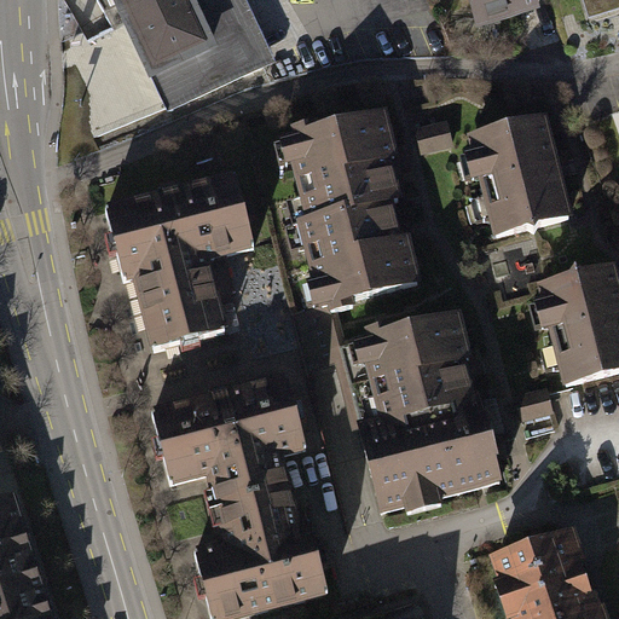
[(117,0),(168,114),(261,68),(230,0),(117,0)]
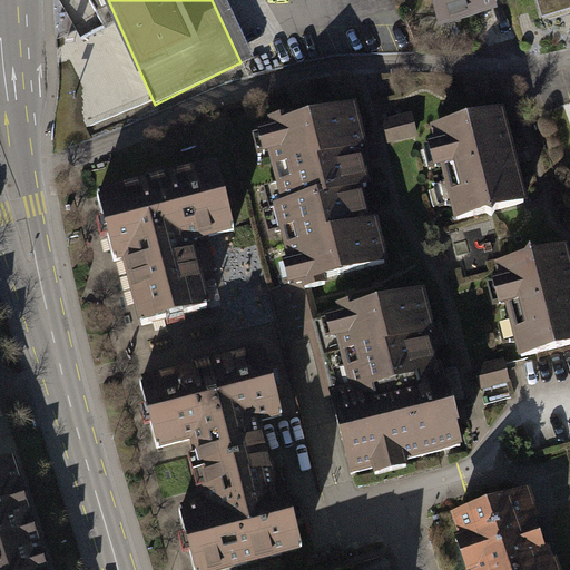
[(212,0),(241,62),(252,57),(225,0),(212,0)]
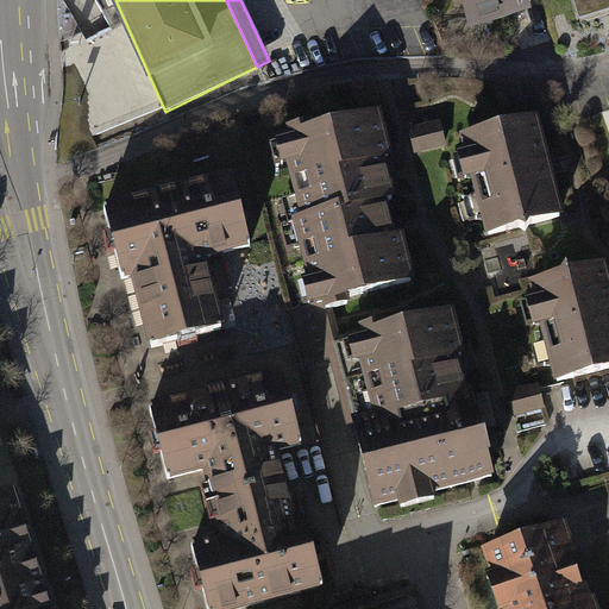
[(466,0),(475,24),(526,7),(523,0),(466,0)]
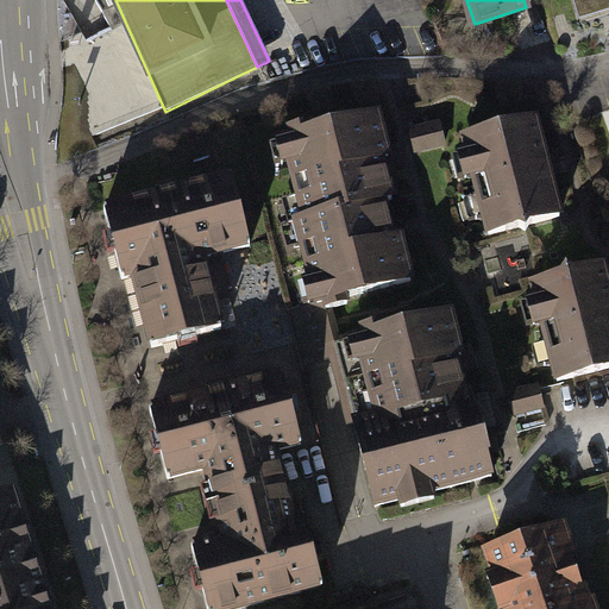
[(608,0),(575,0),(581,18),(608,8),(608,0)]
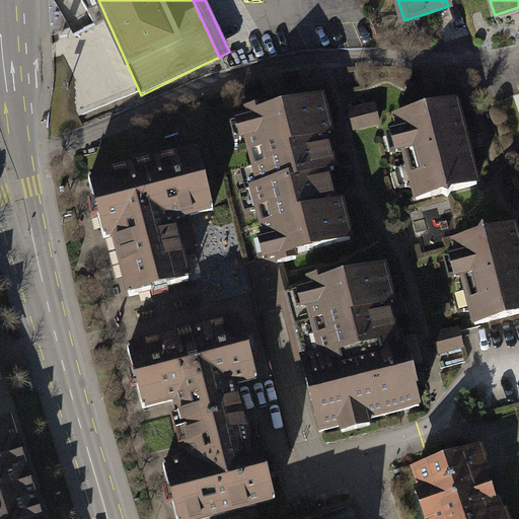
[(322,97),(241,118),(260,187),(251,189),(271,261),(281,257),(352,239),(343,204),(337,205),(335,197),(327,169),(335,168),(328,143),(325,133),(331,131),(322,97)]
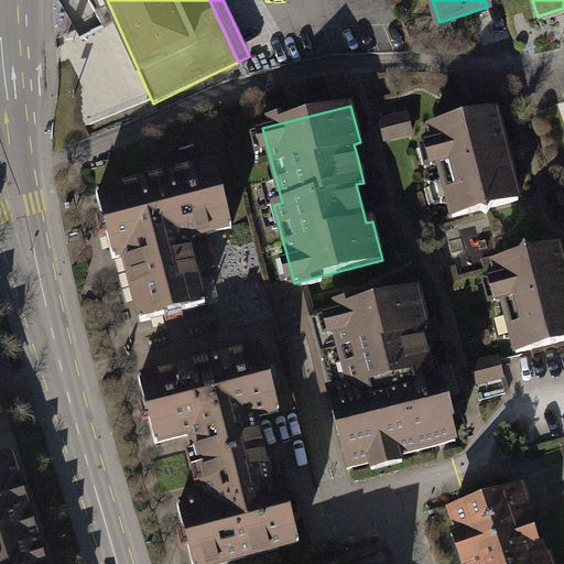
[(498,111),(431,129),(454,218),(521,201),(498,111)]
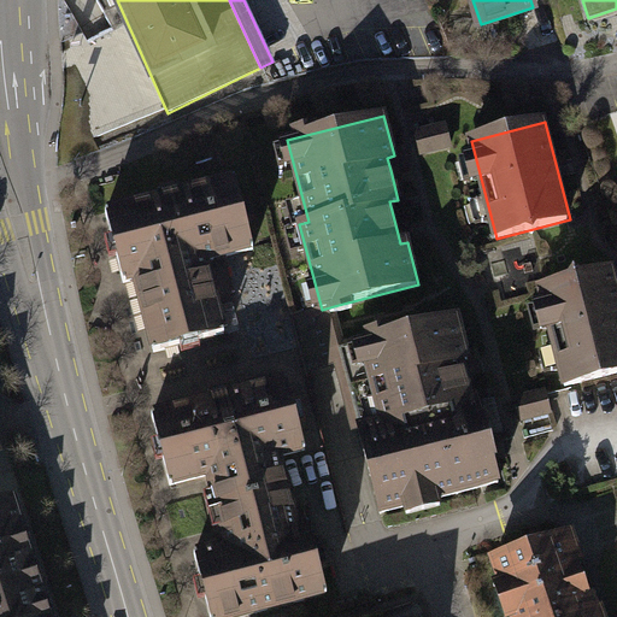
[(429,153),(454,150),(451,125),(425,129),(429,153)]
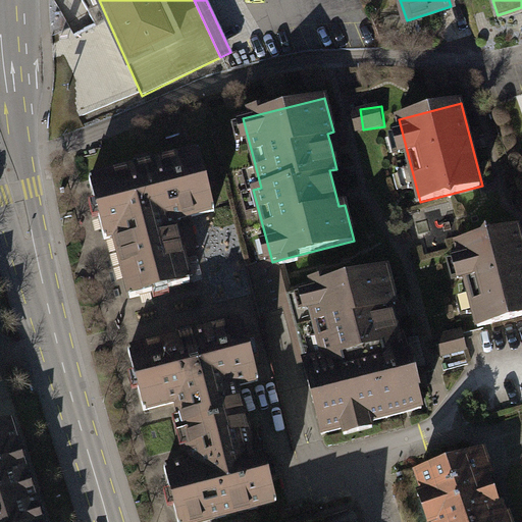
[(116,236),(132,298),(191,282),(174,220),(213,210),(199,152),(90,180),(105,239),(116,236)]
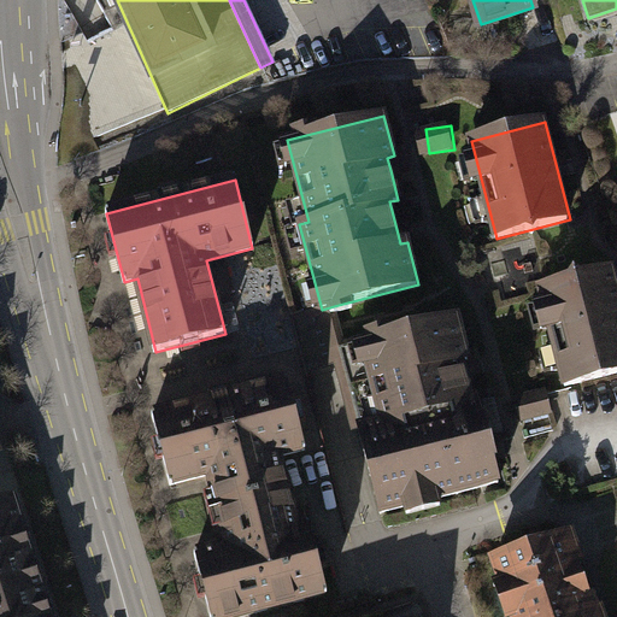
[(616,281),(613,269),(541,288),(566,386),(616,371),(616,281)]
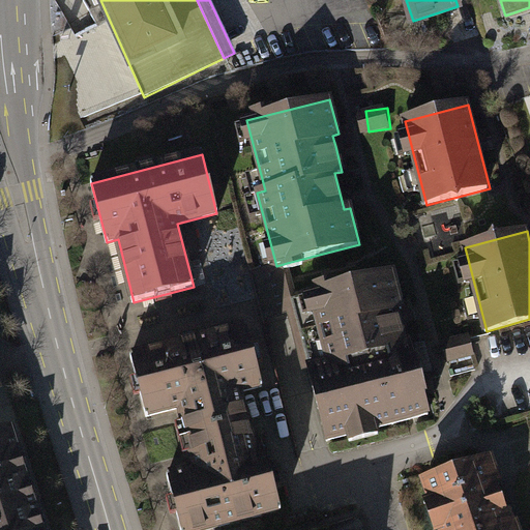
[(253,271),(264,321),(295,313),(292,299),(295,298),(287,263),(276,266),(253,271)]
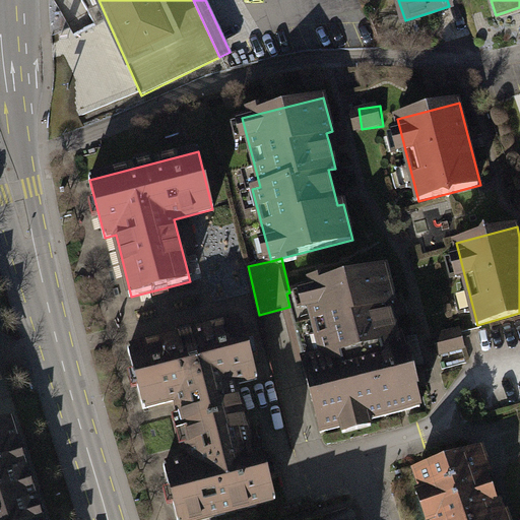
[(289,293),(286,294),(289,307),(322,432),(420,406),(414,381),(404,341),(399,342),(392,313),(389,304),(395,303),(386,267),(289,293)]
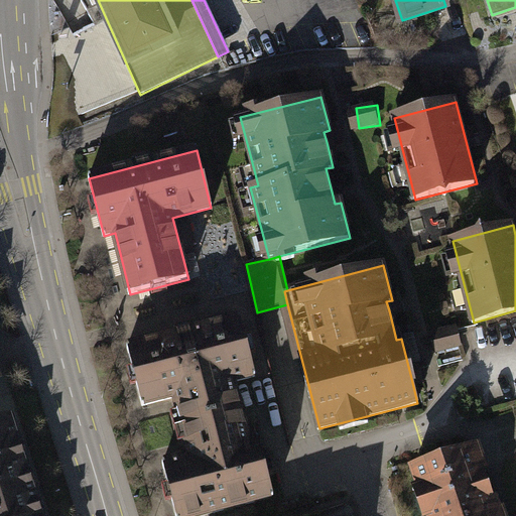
[(245,353),(236,318),(128,347),(144,408),(174,400),(189,458),(164,464),(177,515),(211,515),(274,500),(267,472),(258,438),(248,441),(233,384),(252,379),(245,353)]
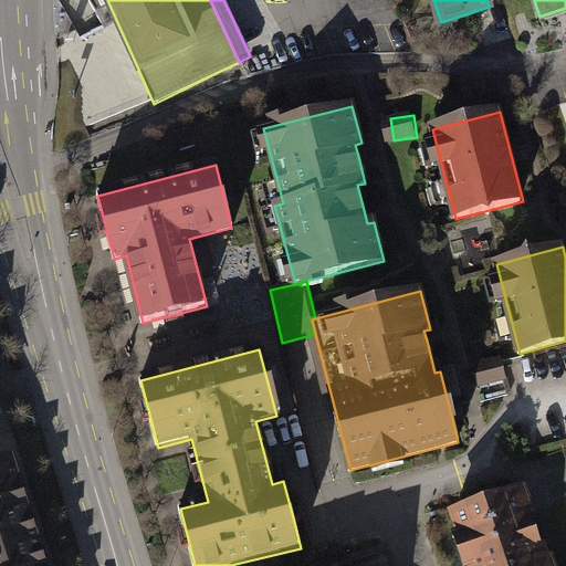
[(44,565),(13,459),(0,462),(0,565),(44,565)]
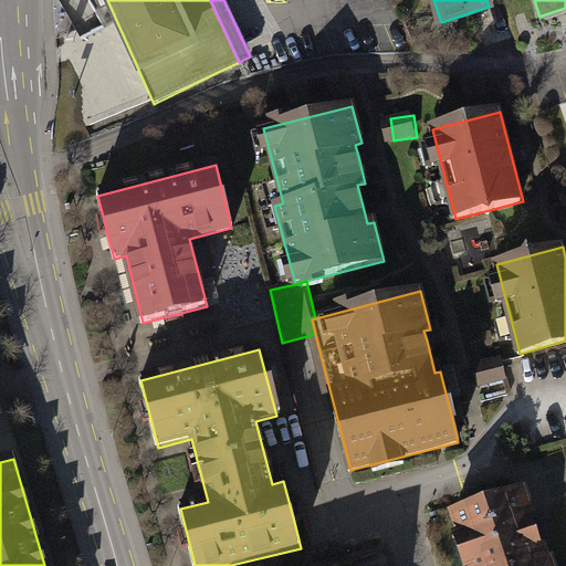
[(544,565),(522,492),(446,516),(461,565),(544,565)]
